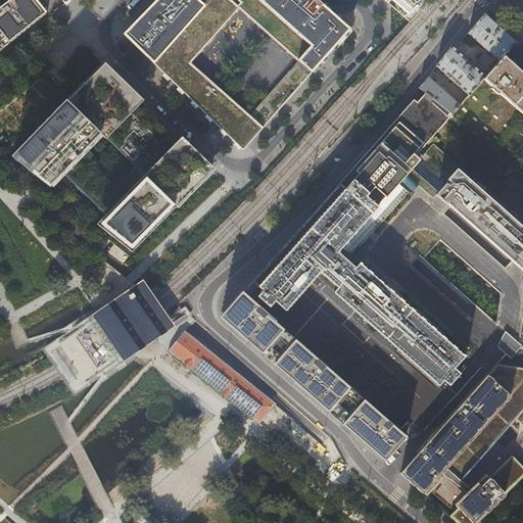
[(0,50),(47,13),(37,0),(36,0),(10,0),(0,8),(0,50)]
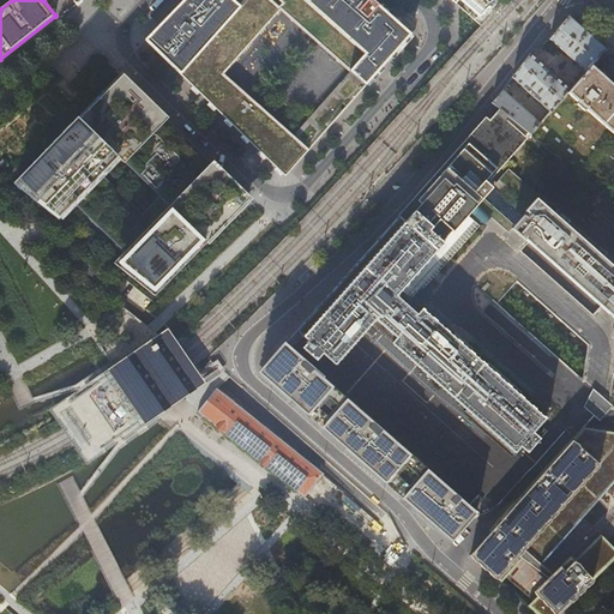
[(155,31),(145,41),(157,52),(210,103),(269,160),(286,176),(386,64),(411,35),(383,8),(373,0),(185,0),(176,8),(155,31)]
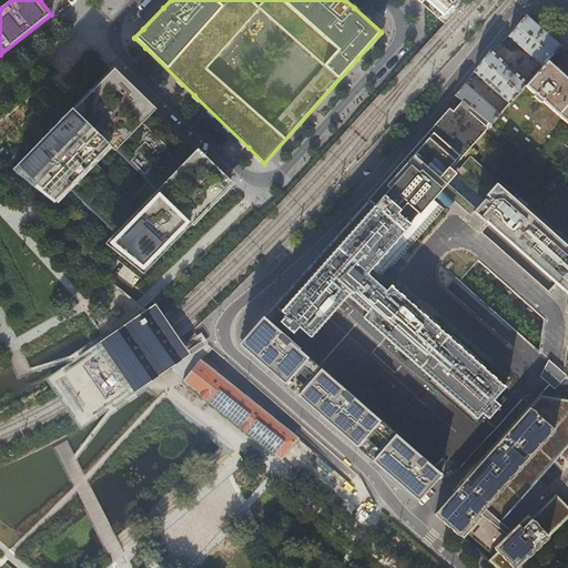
[(434,0),(448,12),(457,0),(434,0)]
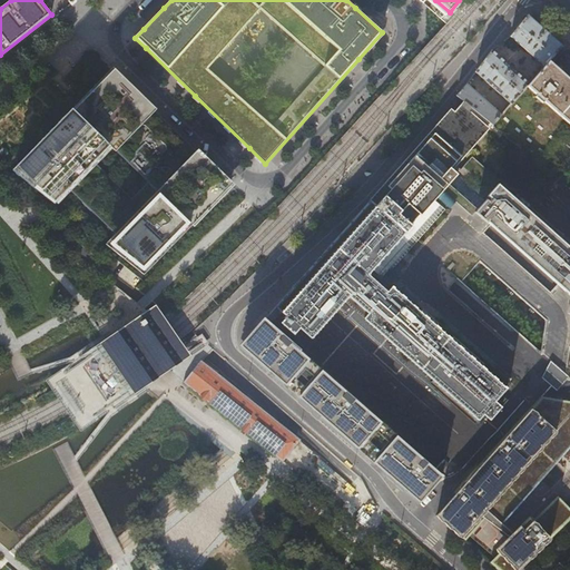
[(543,68),(549,61),(562,47),(544,30),(528,15),(517,28),(509,38),(543,68)]
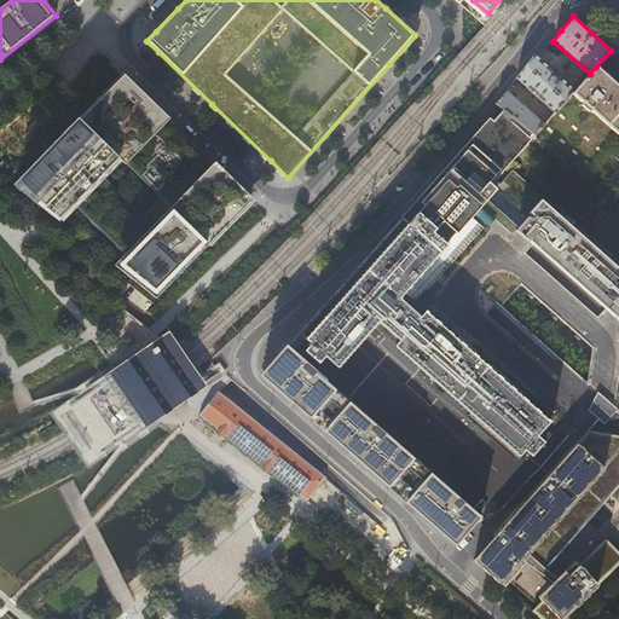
[(554,115),(573,92),(533,56),(522,68),(514,79),(554,115)]
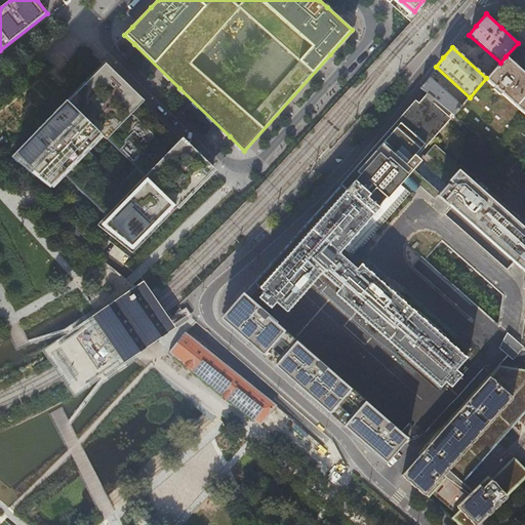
[(524,74),(507,57),(506,56),(500,63),(486,78),(470,97),(460,107),(451,117),(496,152),(514,129),(524,137),(524,74)]
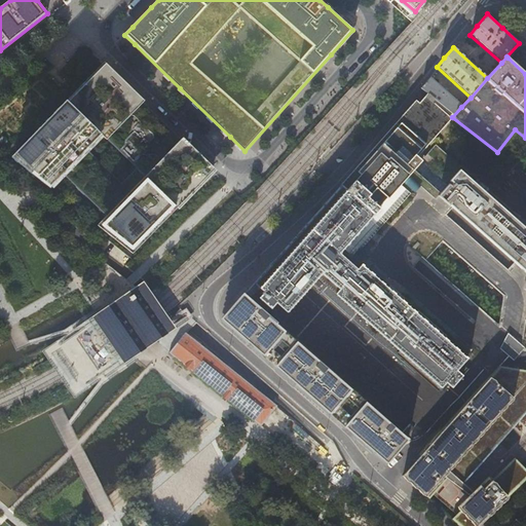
[(100,224),(135,252),(214,171),(211,167),(190,148),(158,117),(106,66),(15,159),(52,189),(67,175),(109,215),(100,224)]
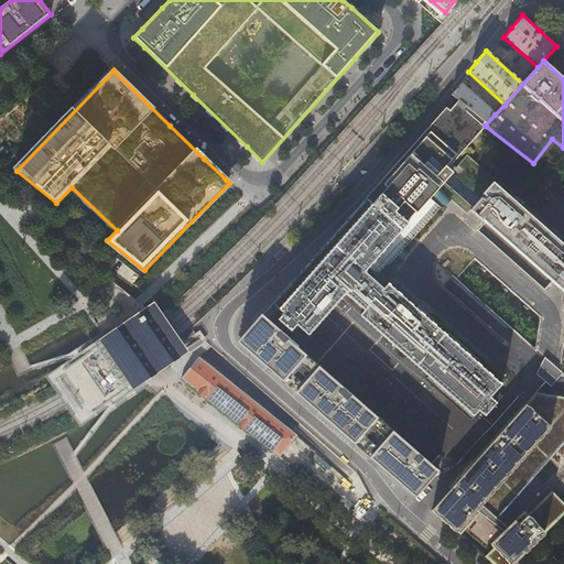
[(453,91),(448,96),(454,100),(483,123),(485,126),(495,115),(459,84),(453,91)]
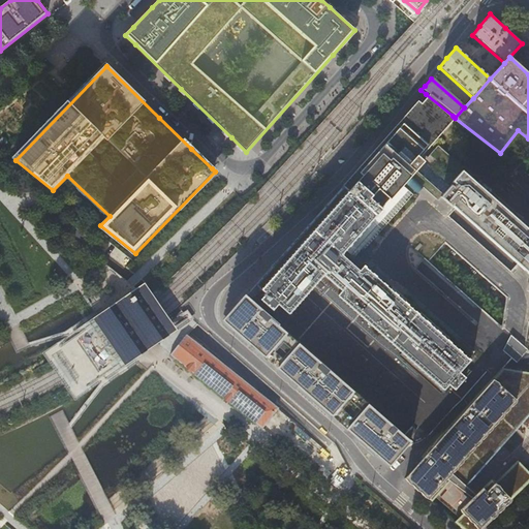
[(428,152),(424,149),(453,116),(426,94),(422,99),(417,96),(411,103),(383,137),(360,166),(377,184),(381,179),(398,195),(422,169),(418,162),(428,152)]
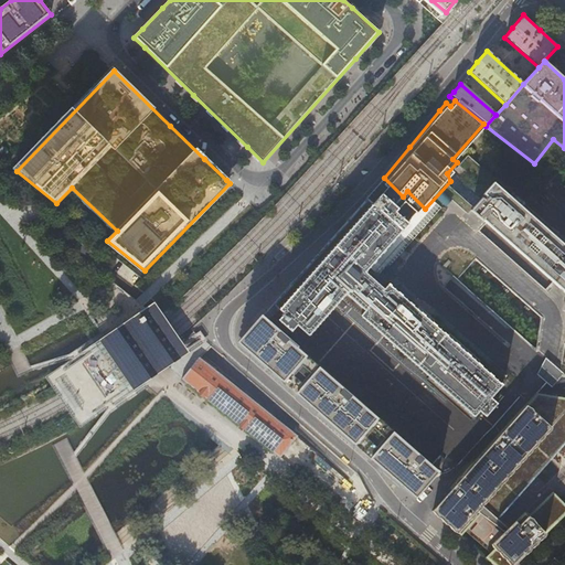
[(359,286),(418,215),(400,200),(403,196),(384,178),(380,182),(351,215),(313,258),(276,300),(265,312),(300,343),(338,299),(360,318),(350,330),(477,434),(514,393),(446,337),(386,288),(376,299),(359,286)]
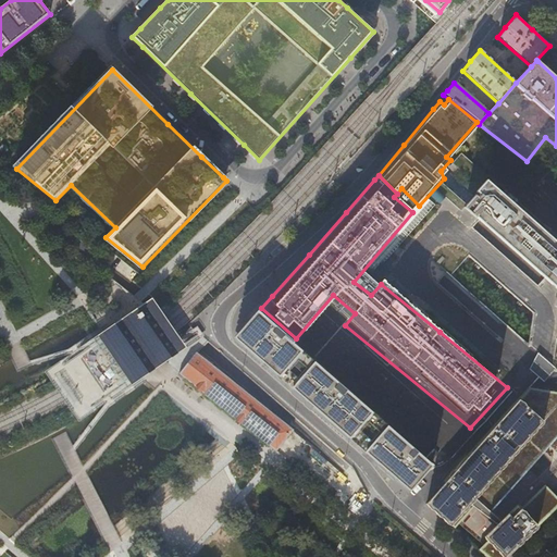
[(556,307),(555,319),(556,320),(556,244),(529,220),(486,183),(459,217),(470,226),(472,227),(537,284),(556,302),(556,307)]
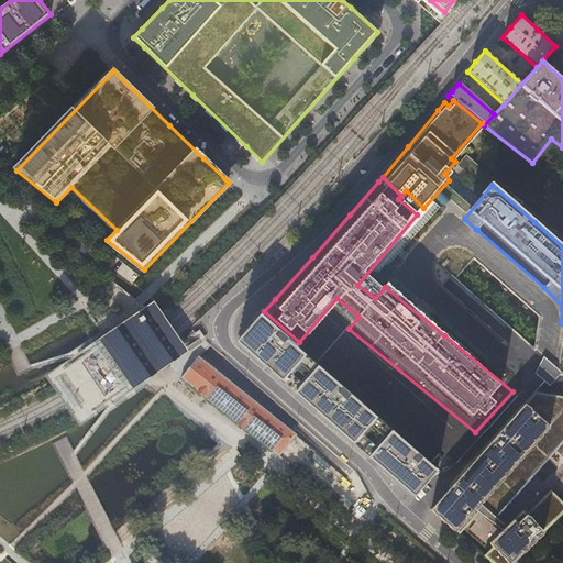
[(417,214),(423,208),(406,190),(401,196),(398,199),(417,214)]
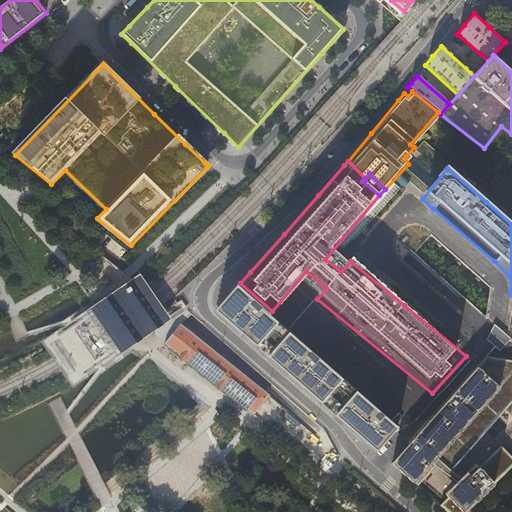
[(42,342),(73,387),(172,319),(140,274),(42,342)]
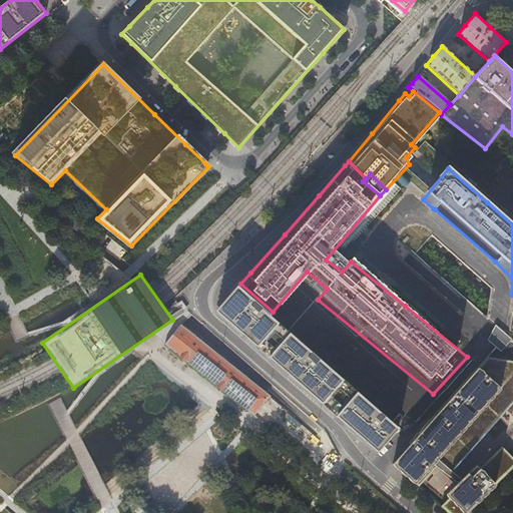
[(228,297),(219,308),(272,354),(270,356),(286,370),(295,378),(340,416),(388,457),(413,429),(273,312),(240,284),(228,297)]
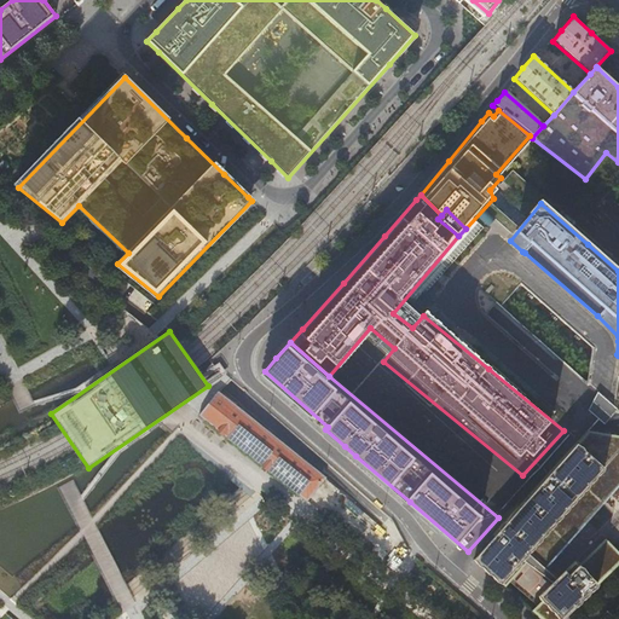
[(324,478),(214,391),(197,412),(301,495),(307,501),(324,478)]
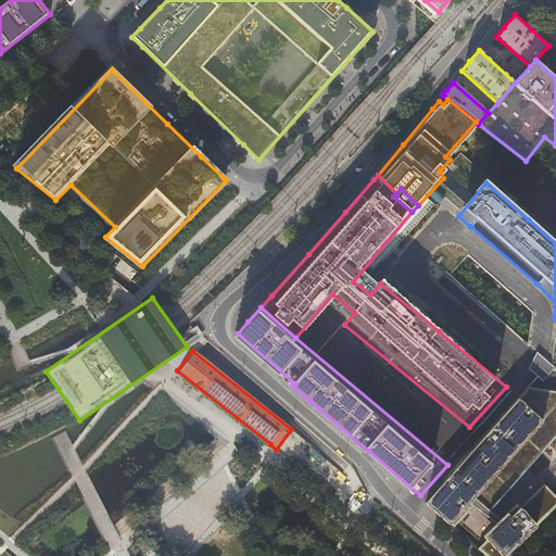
[(555,369),(555,367),(540,353),(531,369),(546,382),(555,369)]
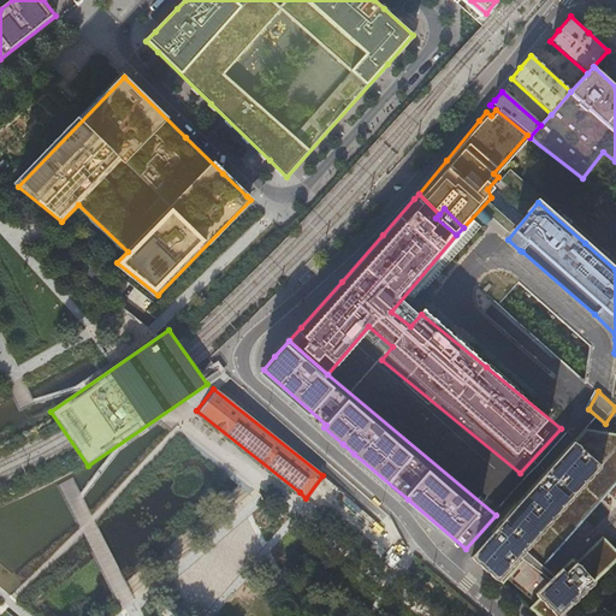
[(615,433),(586,428),(473,556),(481,564),(486,568),(502,582),(505,586),(615,461),(615,433)]
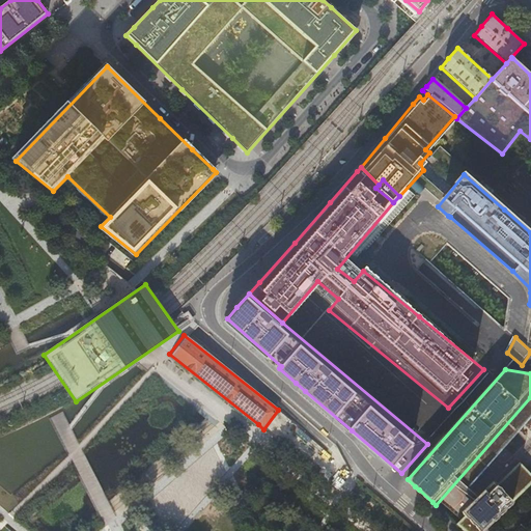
[(457,524),(465,530),(482,530),(530,483),(530,476),(519,464),(496,486),(493,483),(464,511),(467,514),(457,524)]
